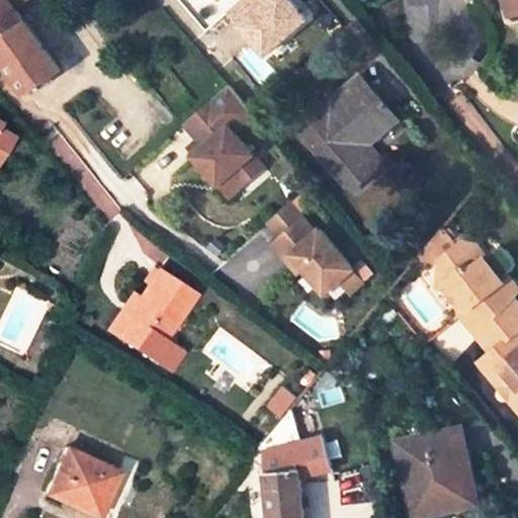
[(0,0),(0,55),(27,93),(58,70),(16,10),(9,0),(0,0)]
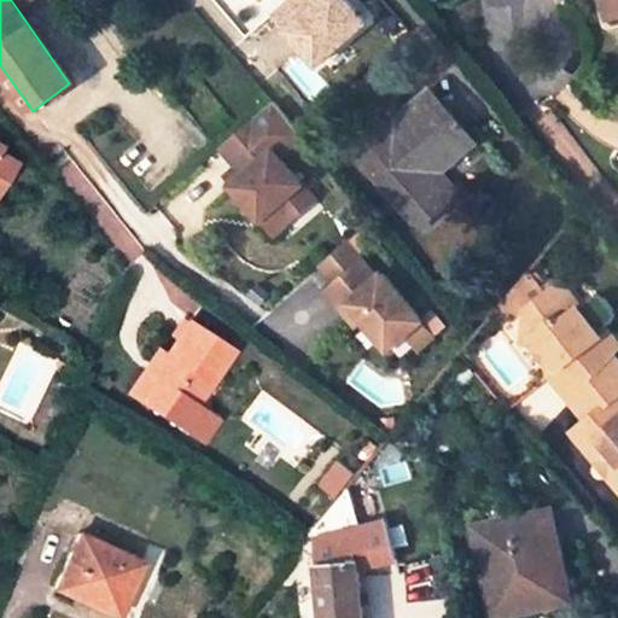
[(11,0),(19,12),(31,10),(40,0),(11,0)]
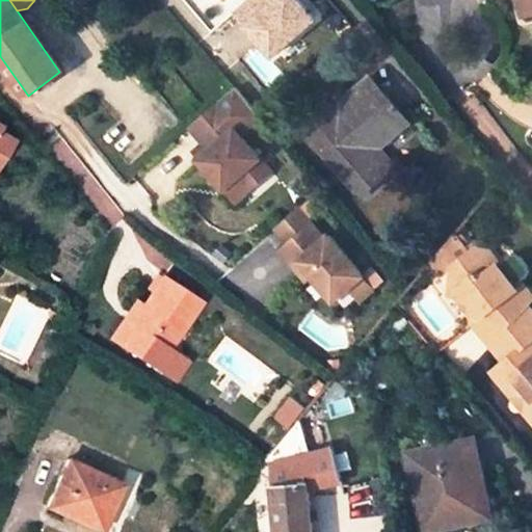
[(293,0),(273,0),(247,25),(272,51),(310,17),(293,0)]
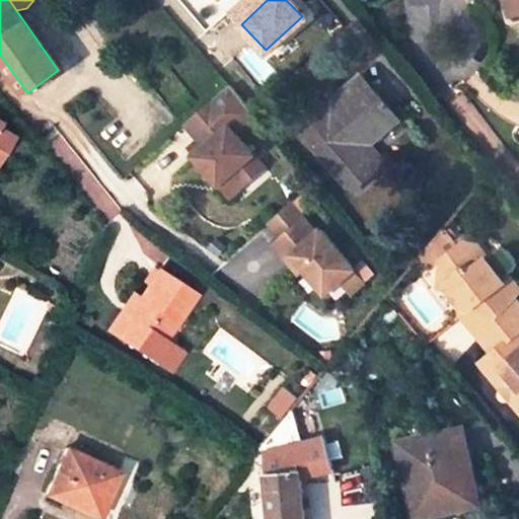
[(518,0),(506,0),(512,17),(518,14),(518,0)]
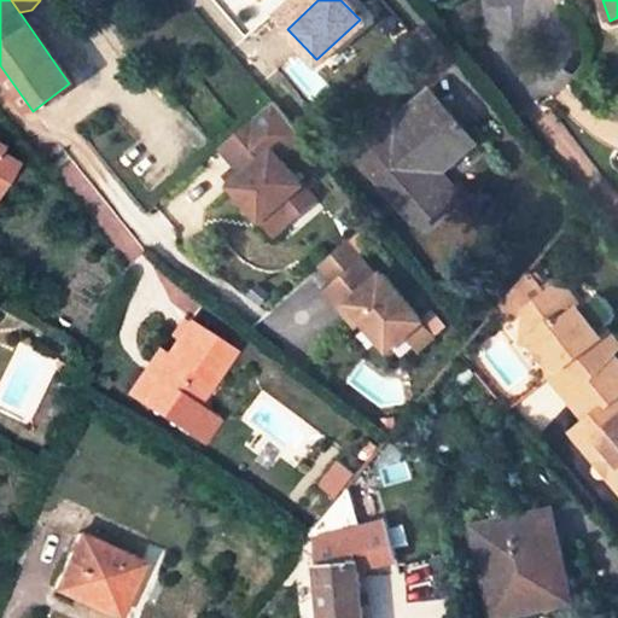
[(359,156),(420,228),(447,205),(423,176),(470,135),(447,110),(441,115),(425,98),(401,120),(403,123),(386,138),(383,134),(359,156)]
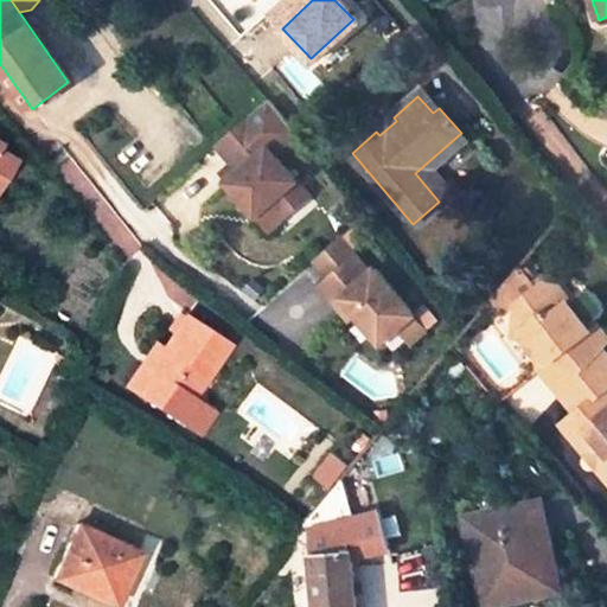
[(250,116),(217,146),(234,165),(242,172),(229,184),(260,217),(274,204),(286,218),(313,195),(270,148),(275,144),(250,116)]
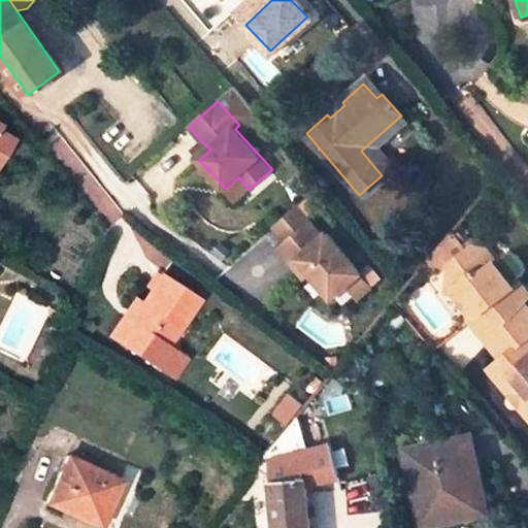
[(330,118),(344,105),(342,102),(328,114),(327,114),(330,118)]
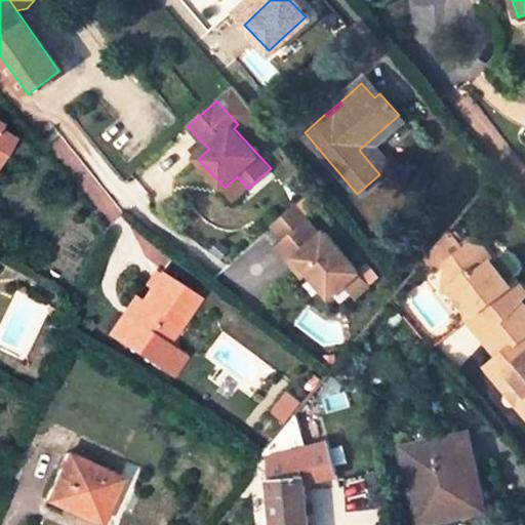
[(406,123),(399,115),(359,150),(379,174),(392,164),(378,147),(406,123)]
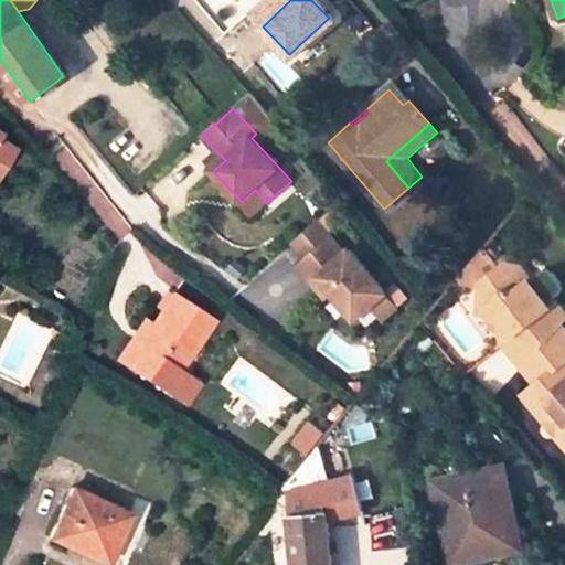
[(0,169),(12,150),(0,142),(0,138),(1,137),(0,136),(0,169)]
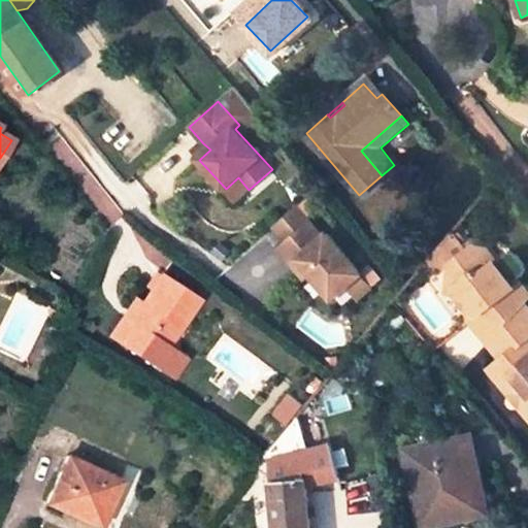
[(193,153),(199,160),(210,150),(203,143),(193,153)]
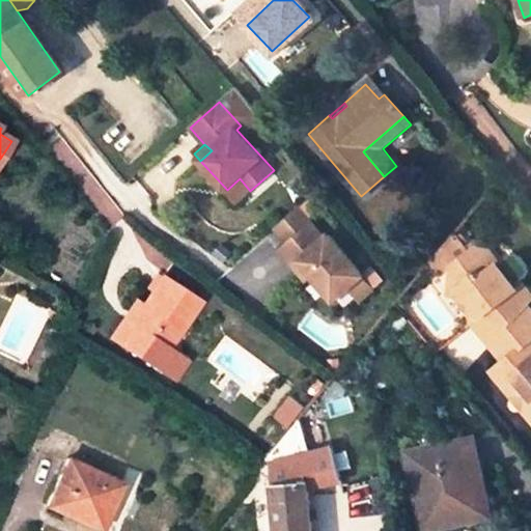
[(240,178),(227,190),(239,202),(250,191),(240,178)]
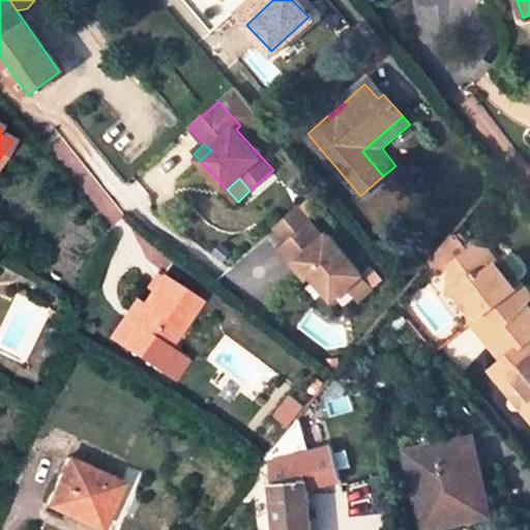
[(327,237),(301,207),(276,230),(288,244),(278,249),(307,285),(318,276),(341,301),(354,294),(365,304),(381,290),(371,281),(377,275),(333,229),(327,237)]
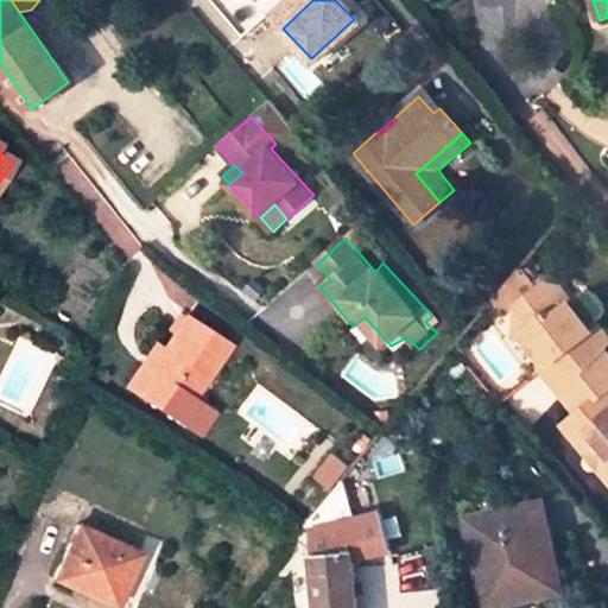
[(507,280),(525,297),(537,289),(518,267),(507,280)]
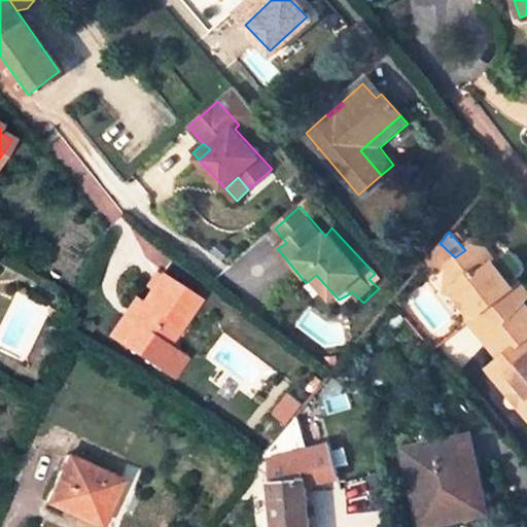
[(523,301),(526,295),(526,290),(518,279),(512,284),(506,279),(520,268),(520,261),(510,249),(503,249),(492,260),(482,249),(467,248),(465,250),(455,257),(445,265),(444,279),(452,287),(453,285),(459,292),(454,297),(467,313),(477,315),(483,309),(499,326),(514,311),(523,301)]
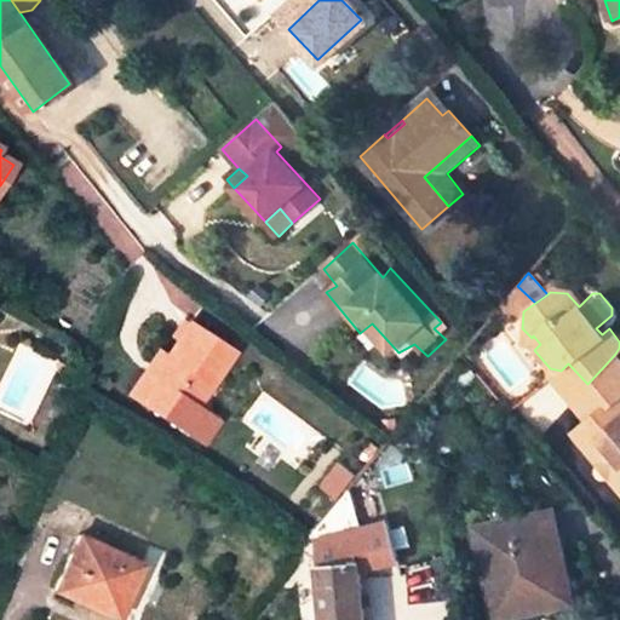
[(231,350),(187,322),(166,356),(153,377),(145,372),(130,396),(171,423),(184,401),(194,407),(231,350)]
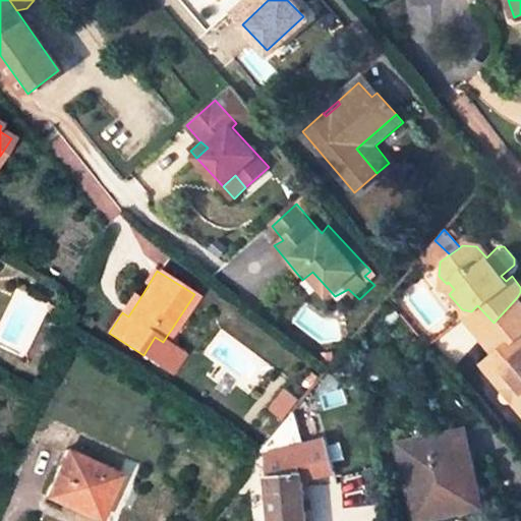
[(447,284),(439,276),(438,291),(449,294),(454,289),(448,282),(447,284)]
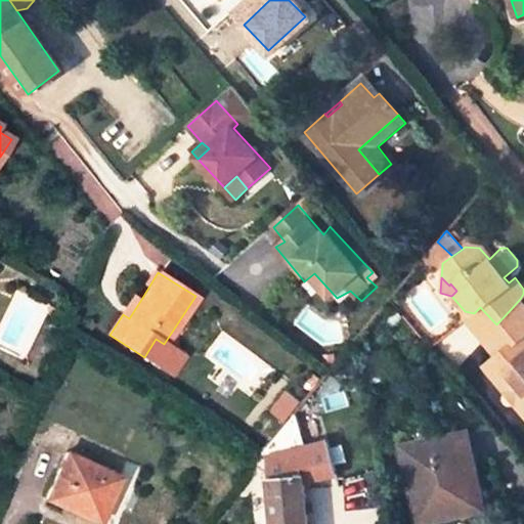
[(134,297),(123,314),(129,318),(140,301),(134,297)]
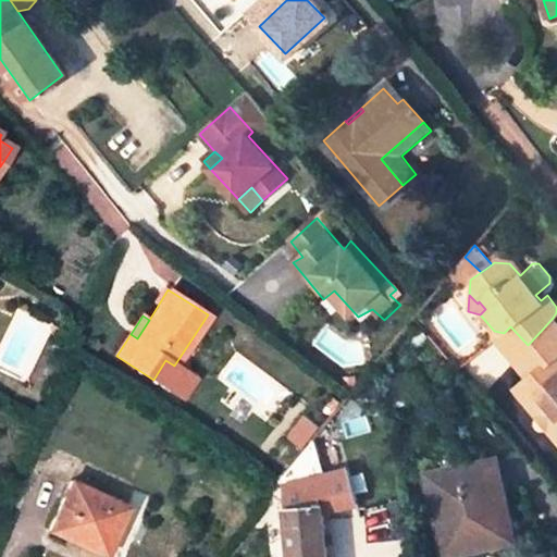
[(556,324),(553,318),(543,329),(556,344),(556,324)]
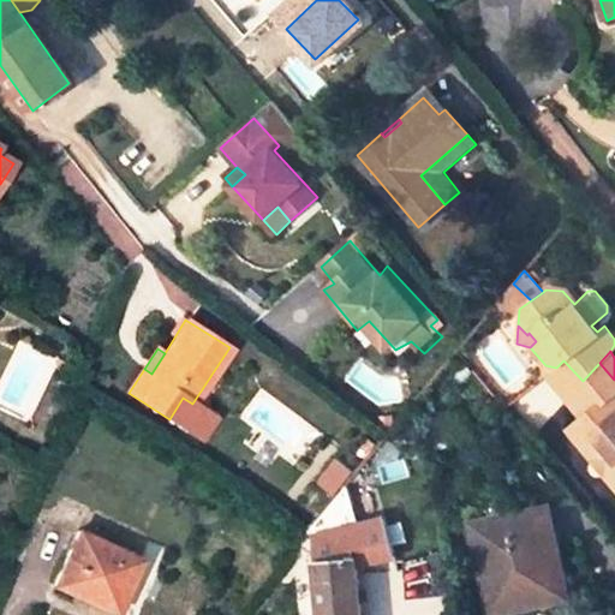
[(614,392),(614,380),(599,363),(583,381),(566,399),(584,419),(571,431),(614,484),(614,398),(611,394),(614,392)]
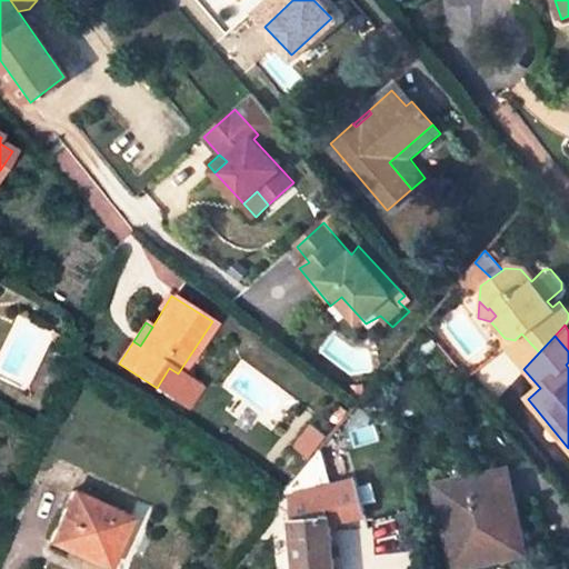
[(165,393),(178,373),(169,368),(157,388),(165,393)]
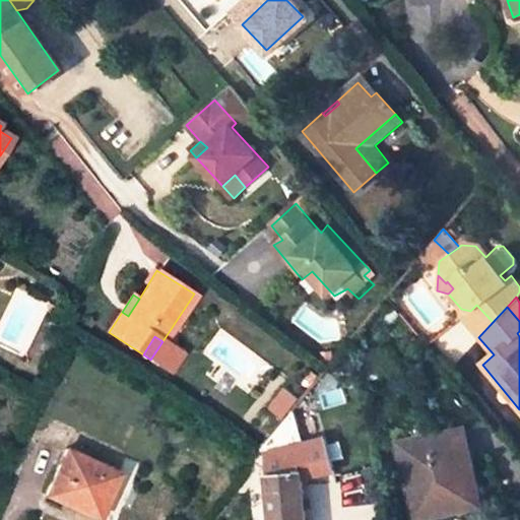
[(288,411),(298,419),(310,406),(301,397),(288,411)]
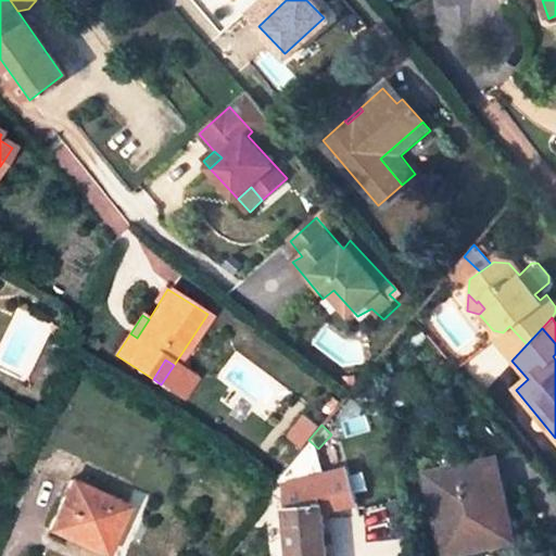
[(293,457),(289,455),(275,471),(279,475),(293,457)]
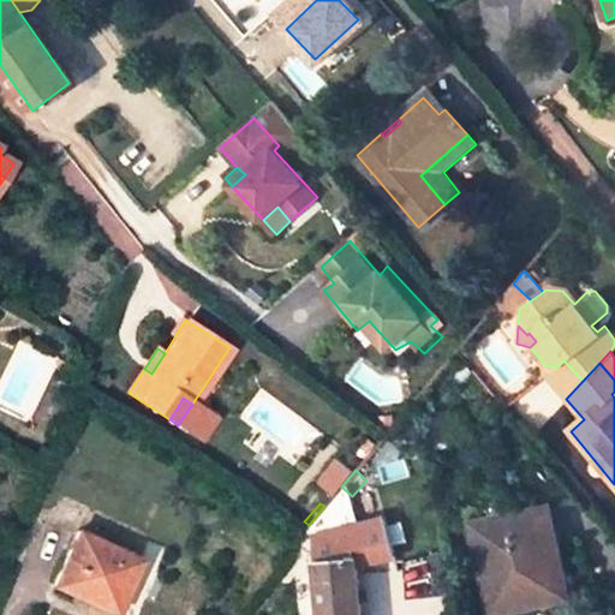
[(550,507),(542,508),(555,567),(547,568),(554,602),(572,597),(550,507)]
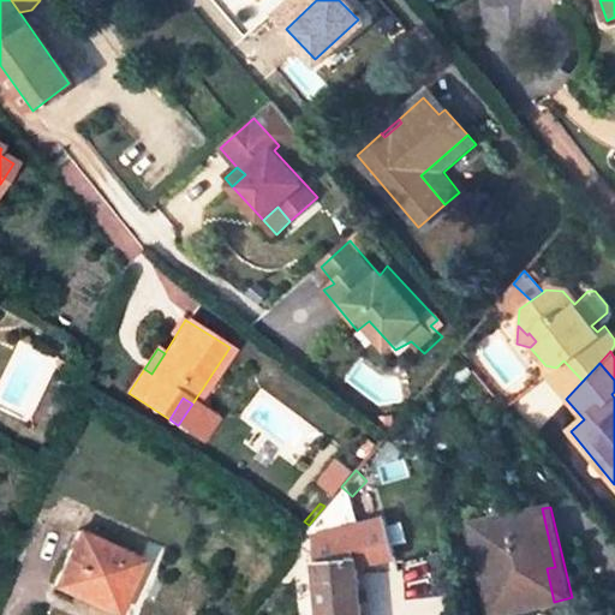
[(380,508),(335,519),(338,526),(381,515),(380,508)]
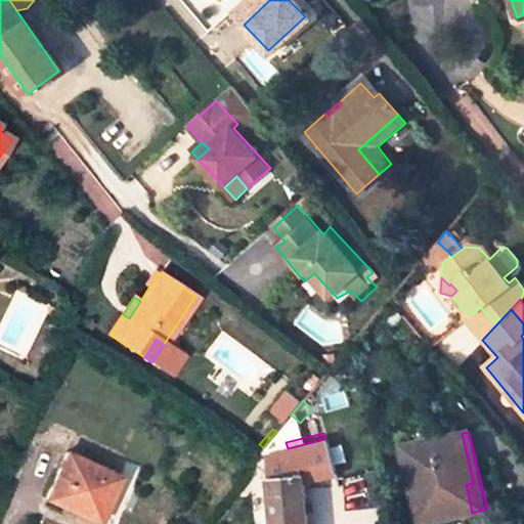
[(462,433),(401,446),(419,523),(472,513),(466,484),(473,483),(462,433)]
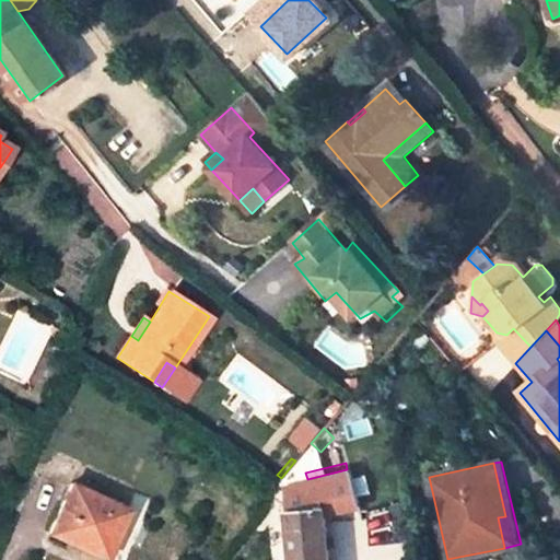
[(286,485),(292,559),(329,559),(326,514),(341,511),(357,503),(347,469),(307,479),(286,485)]
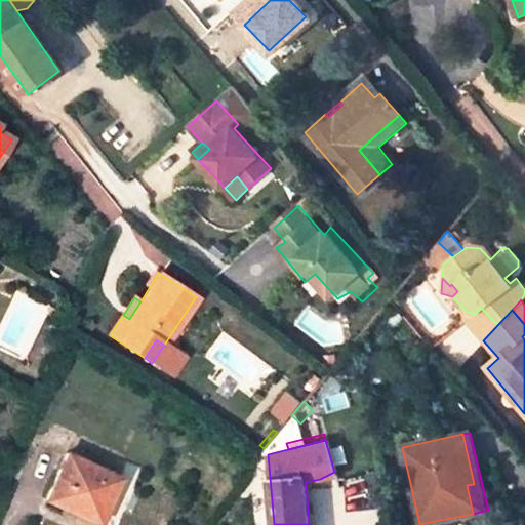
[(117,478),(66,455),(46,498),(97,521),(117,478)]
